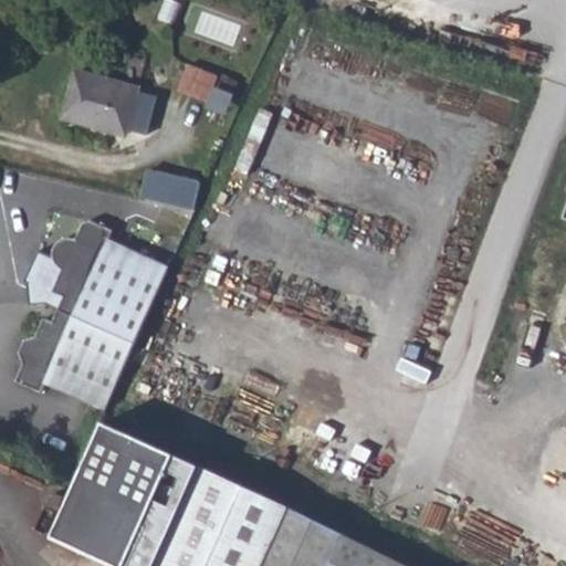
[(181,86),(211,96),(202,126),(221,132),(236,90),(217,84),(220,71),(189,61),(181,86)]
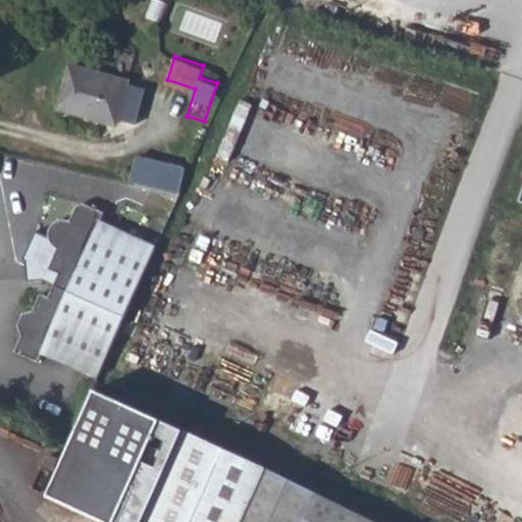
[(56,108),(113,125),(114,119),(133,125),(142,98),(123,92),(125,86),(69,67),(56,108)]
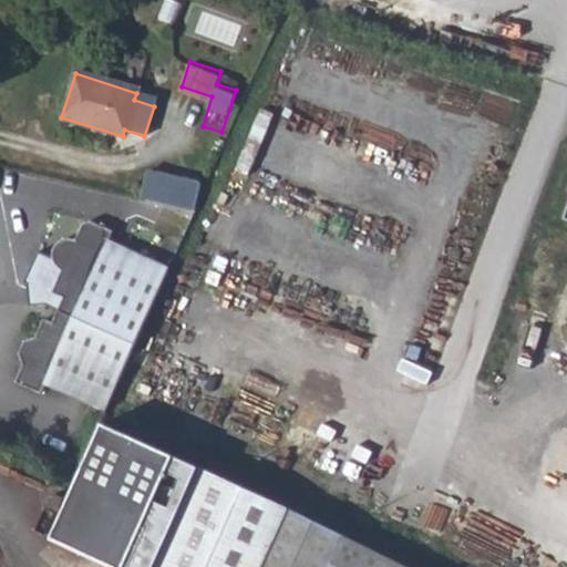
[(141,199),(195,210),(200,183),(146,172),(141,199)]
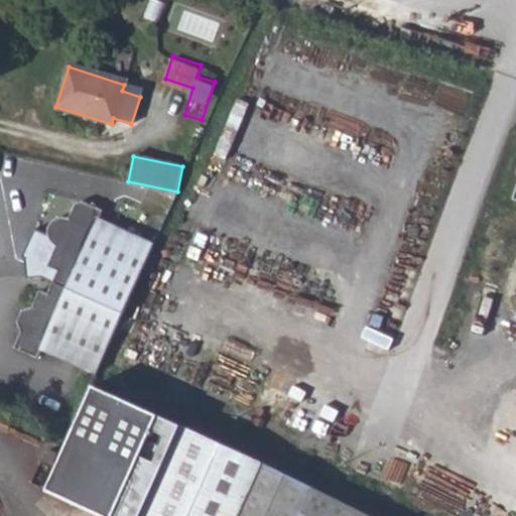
[(119,310),(152,243),(98,217),(102,208),(82,198),(75,200),(69,215),(66,213),(62,213),(59,213),(56,214),(53,215),(51,217),(49,220),(47,226),(47,229),(47,232),(48,234),(50,237),(52,239),(55,241),(45,261),(55,266),(50,277),(119,310)]
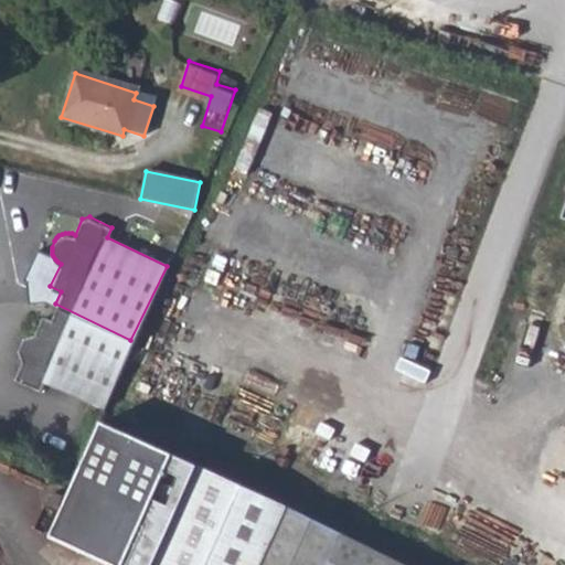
[(130,340),(55,304),(50,316),(40,312),(32,330),(21,333),(16,345),(19,355),(11,374),(35,385),(40,375),(100,404),(130,340)]
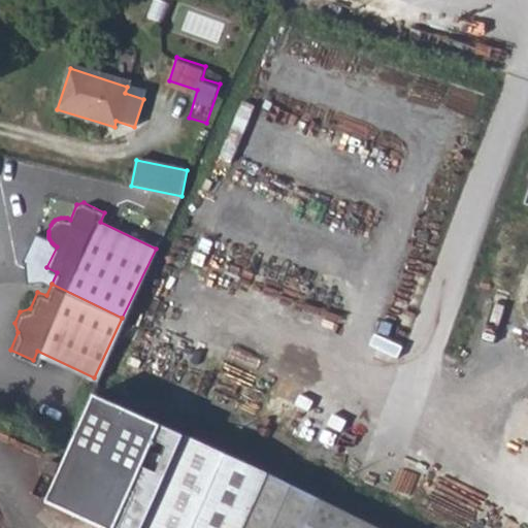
[(237,527),(264,472),(98,393),(53,495),(113,527),(237,527)]
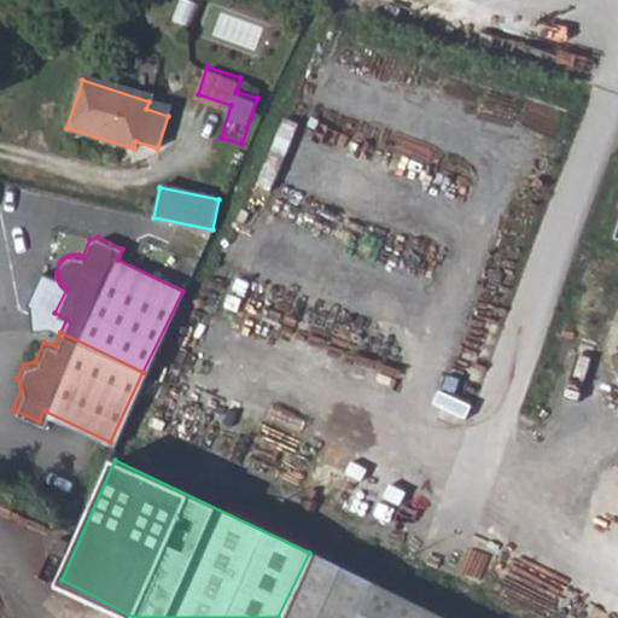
[(309,553),(278,617),(448,617),(395,593),(309,553)]
